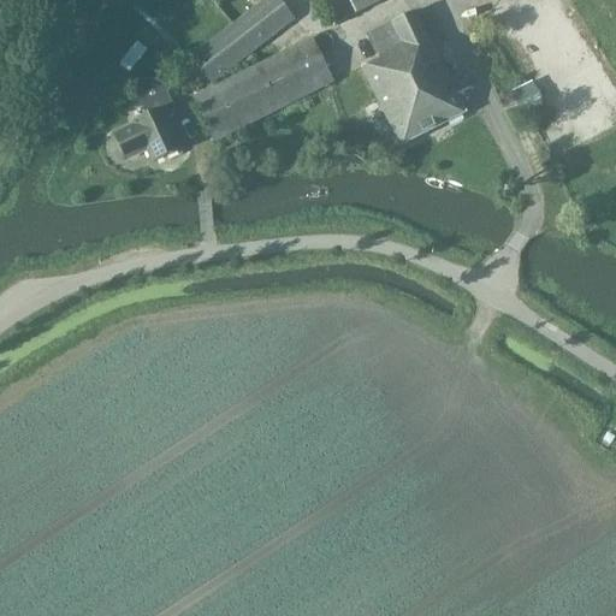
[(211,84),(294,19),(278,0),(265,0),(190,58),(211,84)]
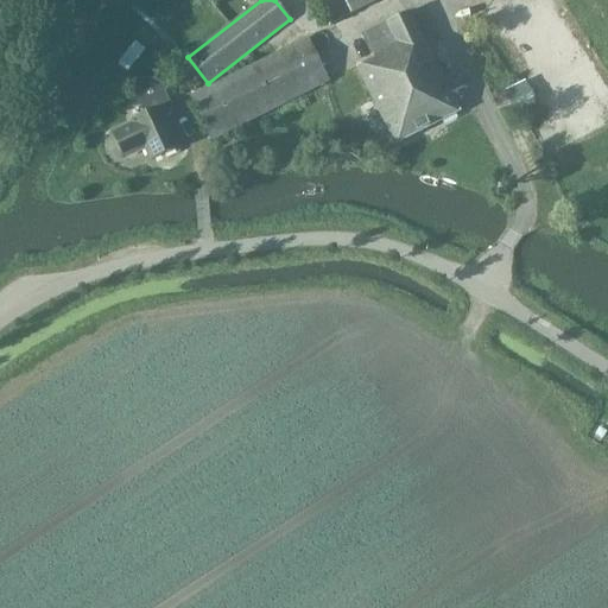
[(327,0),(318,5),(330,27),(380,0),(327,0)]
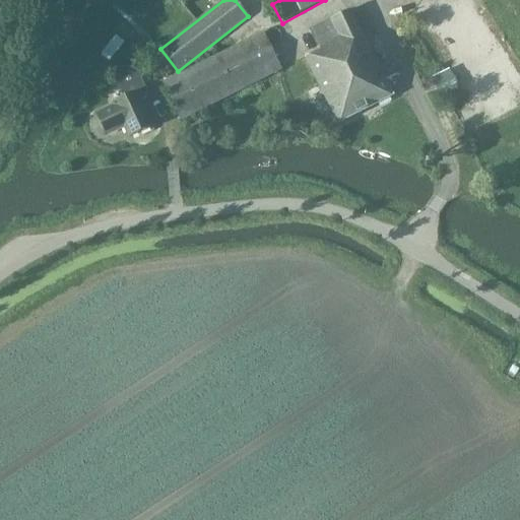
[(384,78),(392,74),(395,73),(390,63),(379,68),(365,41),(375,35),(363,11),(352,16),(349,10),(310,30),(319,51),(305,58),(338,123),(392,95),(384,78)]
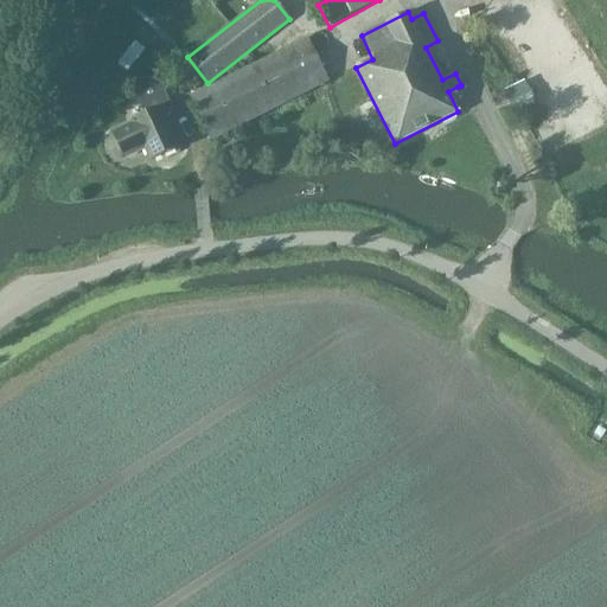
[(210,139),(327,80),(308,40),(190,100),(210,139)]
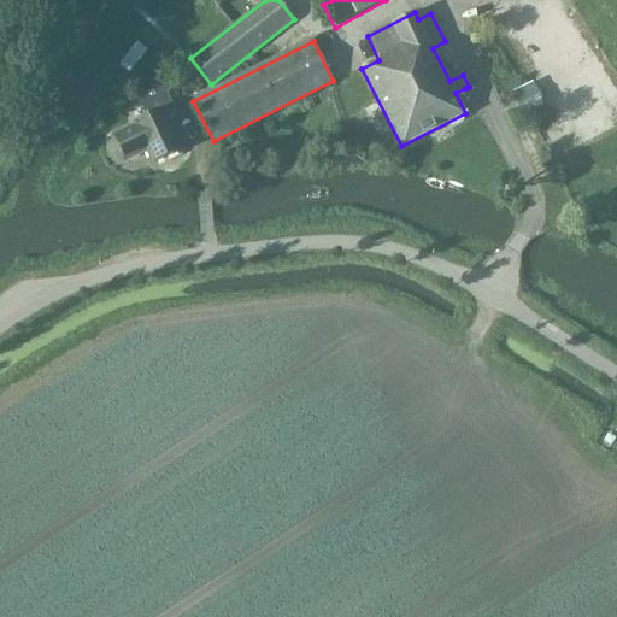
[(134,89),(141,105),(146,116),(134,122),(136,125),(113,136),(125,160),(147,150),(153,163),(180,151),(165,119),(177,115),(160,77),(134,89)]
